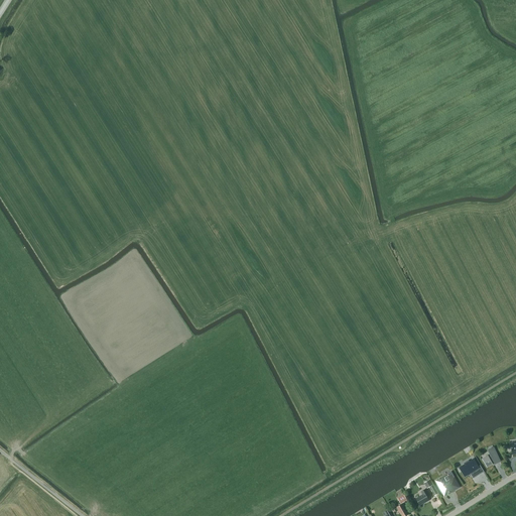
[(500,462),(494,448),(489,450),(491,457),(489,458),(488,457),(483,460),(488,467),(492,465),(492,464),(494,462),(495,464),(500,462)]
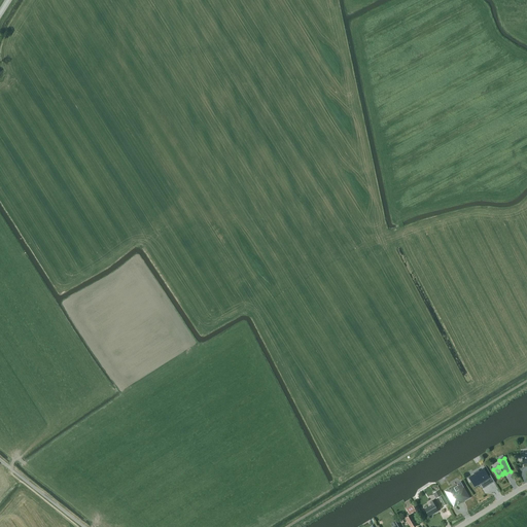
[(488,478),(483,469),(479,471),(478,470),(473,473),(475,475),(469,478),(475,486),(480,483),(482,486),(486,484),(484,481),(488,478)]
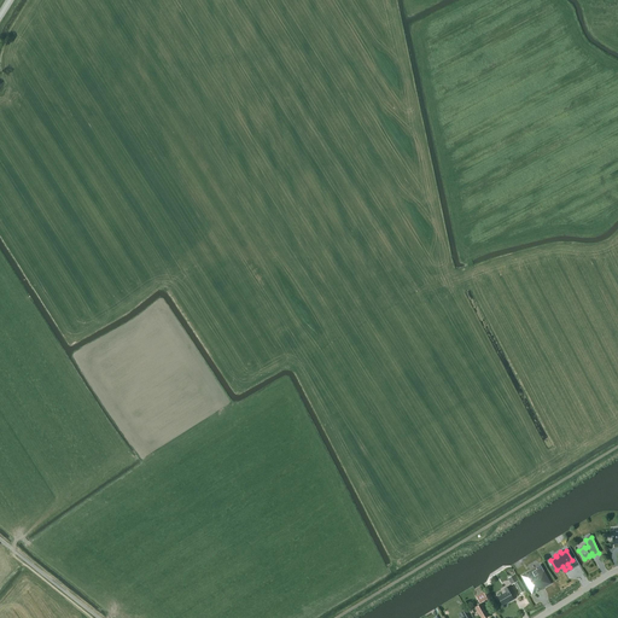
[(570,578),(584,572),(581,564),(566,570),(570,578)]
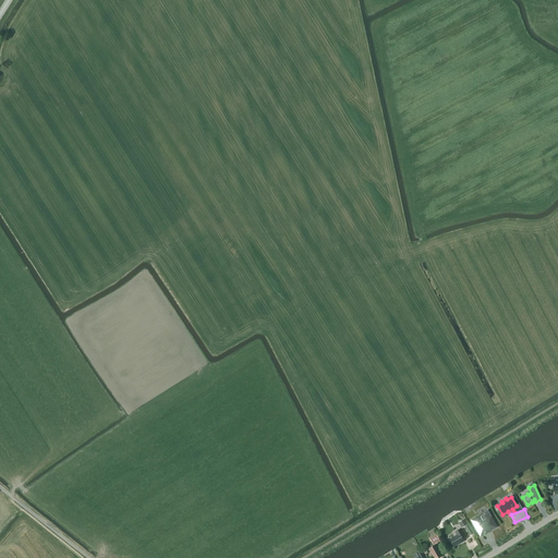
[(497,526),(490,517),(487,511),(476,518),(475,517),(474,518),(475,518),(472,520),(481,536),(497,526)]
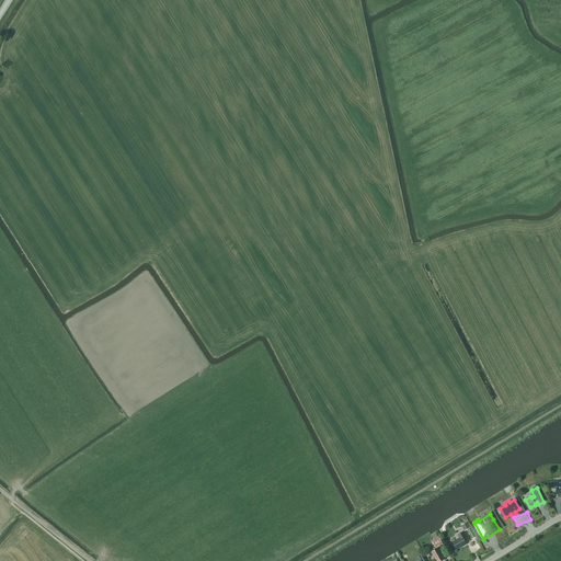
[(467,529),(470,527),(467,522),(461,525),(465,530),(467,529)]
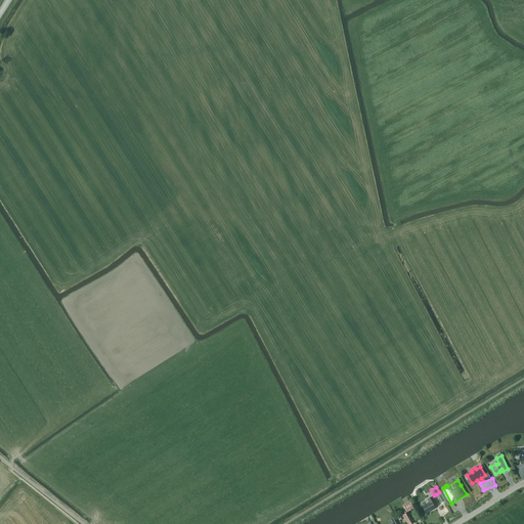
[(432,510),(436,508),(433,504),(436,503),(433,496),(428,499),(429,501),(423,506),(426,513),(432,510)]
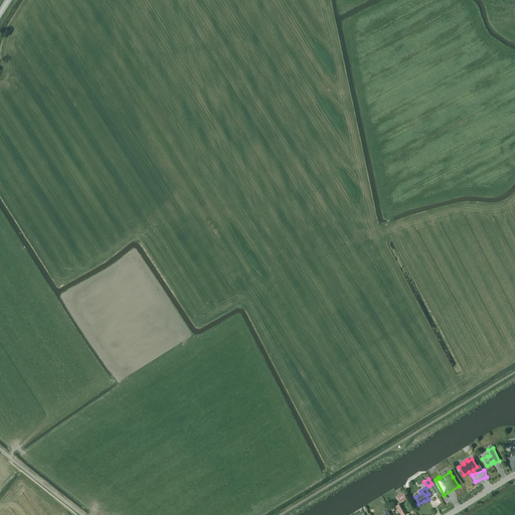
[(399,503),(406,499),(403,494),(396,497),(399,503)]
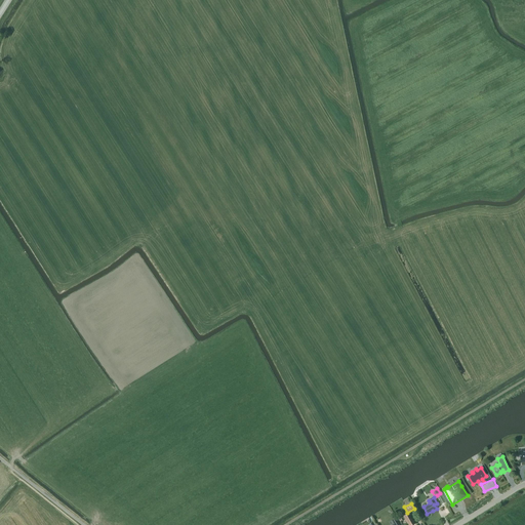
[(411,524),(415,523),(413,520),(413,519),(410,513),(403,516),(407,523),(408,523),(409,524),(411,524)]
